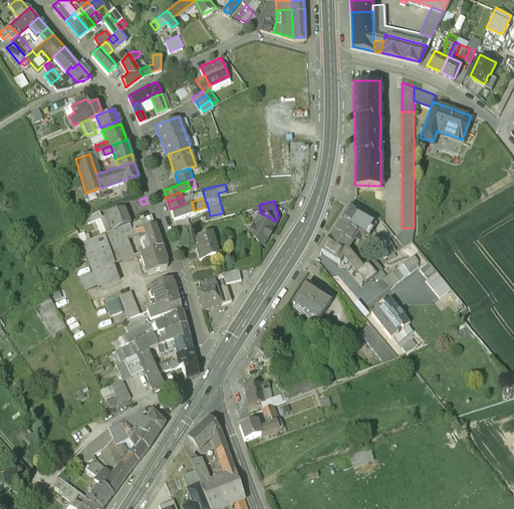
[(184,204),(170,209),(174,219),(181,216),(187,214),(194,211),(191,202),(184,204)]
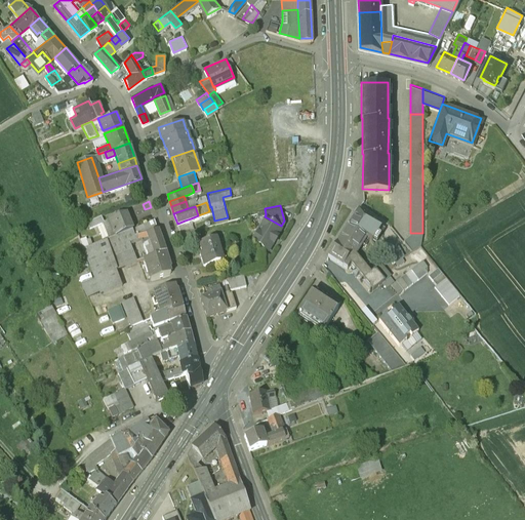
[(376,218),(357,207),(348,222),(365,234),(366,235),(376,218)]
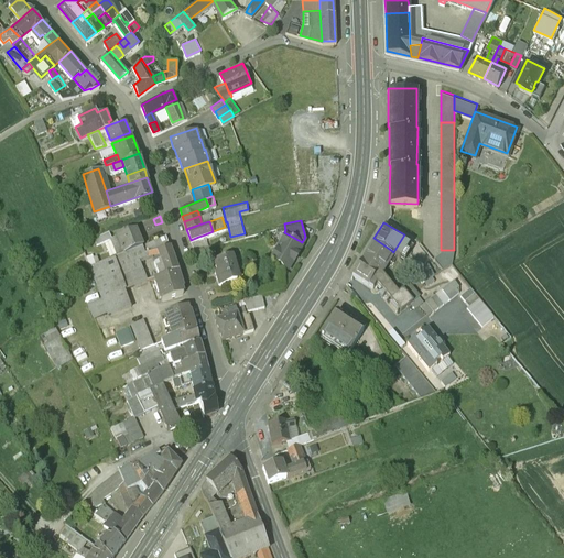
[(136,226),(117,232),(123,250),(142,242),(136,226)]
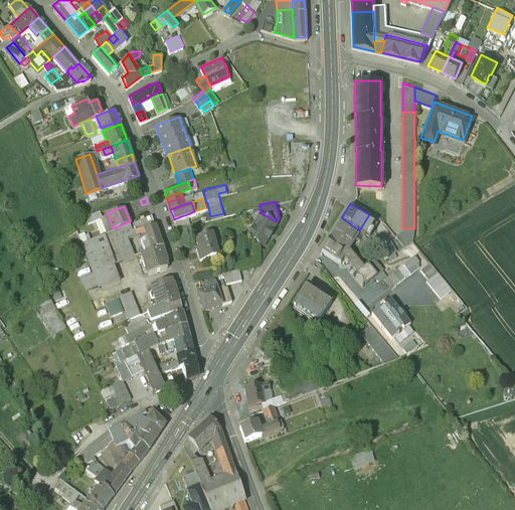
[(99,208),(84,214),(87,220),(101,215),(102,215),(101,214),(99,208)]
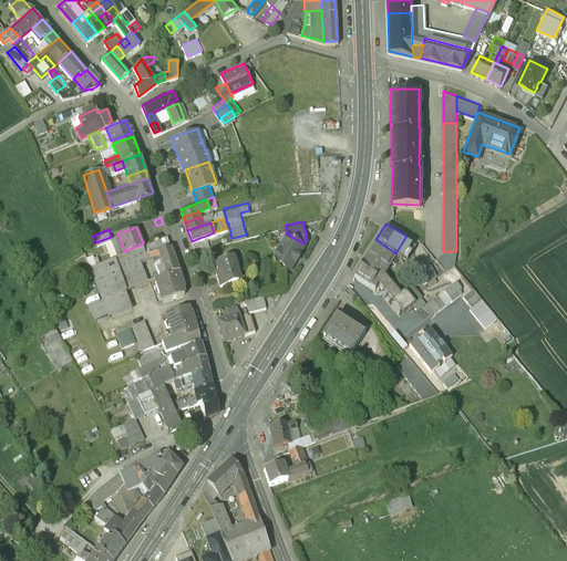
[(124,251),(117,234),(111,236),(112,237),(111,237),(117,255),(124,251)]
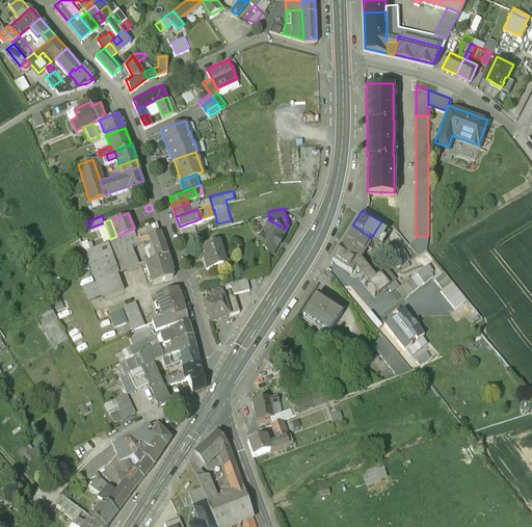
[(156,219),(136,228),(139,236),(144,234),(159,229),(156,219)]
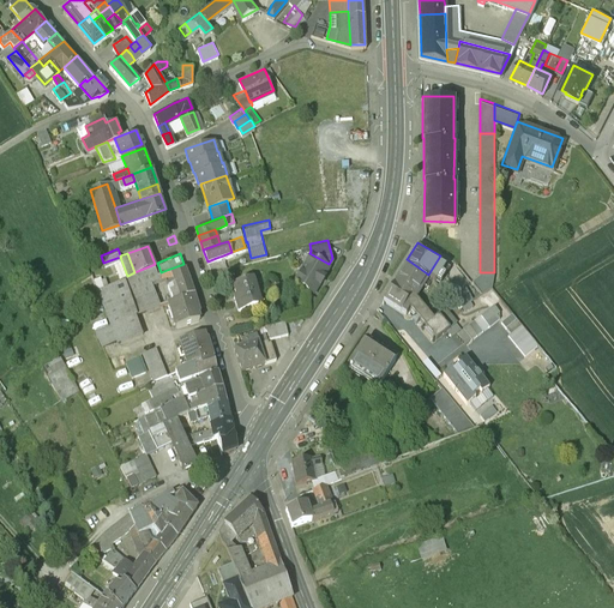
[(329,264),(309,253),(295,280),(313,290),(319,281),(319,282),(324,274),(324,272),(329,264)]
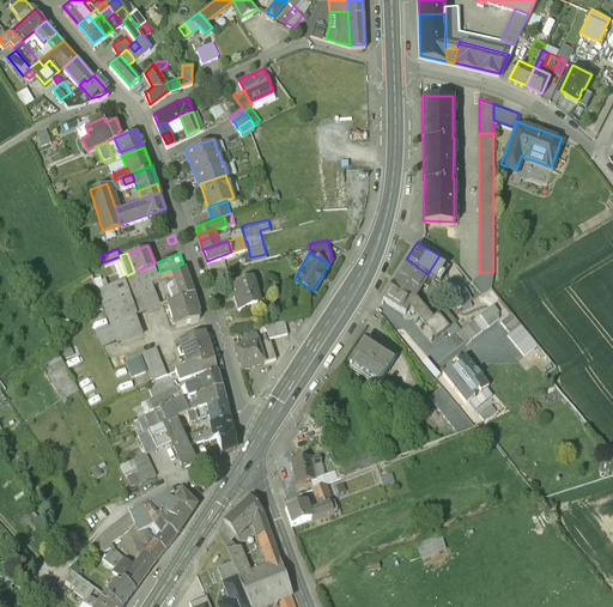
[(216,258),(207,261),(210,271),(219,267),(216,258)]
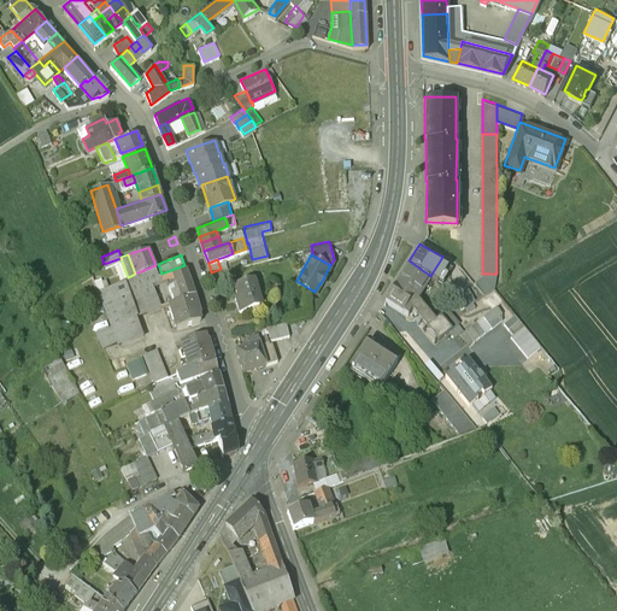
[(429,275),(409,260),(397,280),(413,291),(415,292),(419,291),(429,275)]
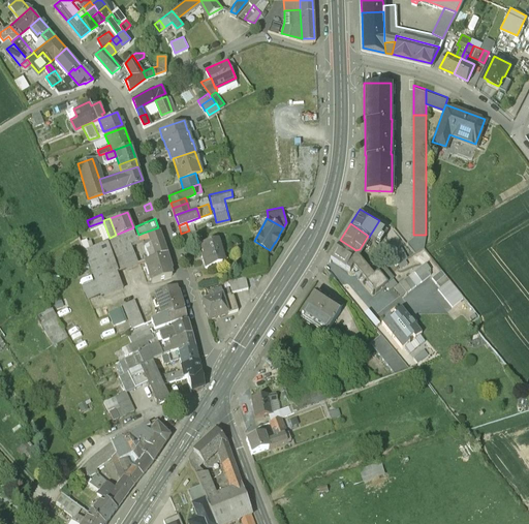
[(133,227),(116,235),(110,238),(106,239),(118,269),(137,262),(129,242),(139,238),(138,235),(135,226),(133,227)]
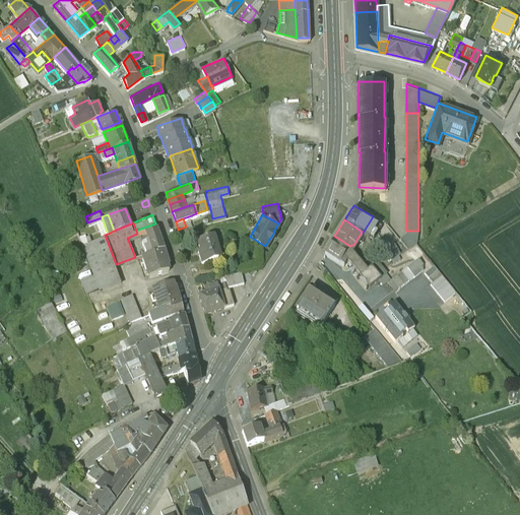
[(155,223),(141,229),(146,242),(143,243),(146,253),(142,254),(148,273),(169,267),(167,262),(169,261),(163,245),(155,223)]
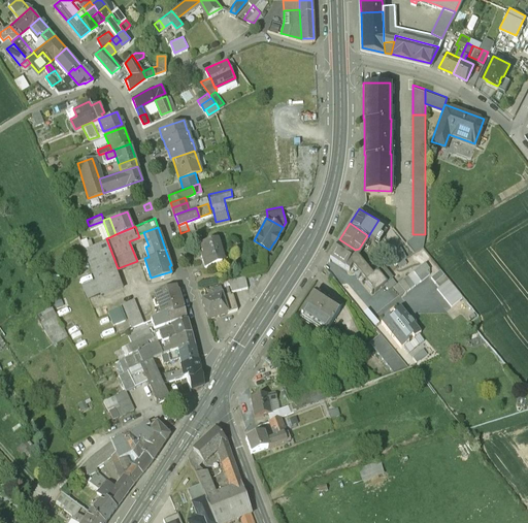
[(189,230),(180,233),(184,244),(193,241),(189,230)]
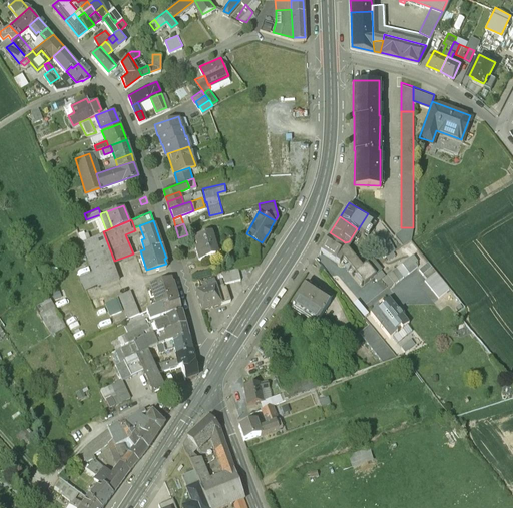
[(413,227),(401,227),(394,233),(402,242),(411,237),(413,227)]
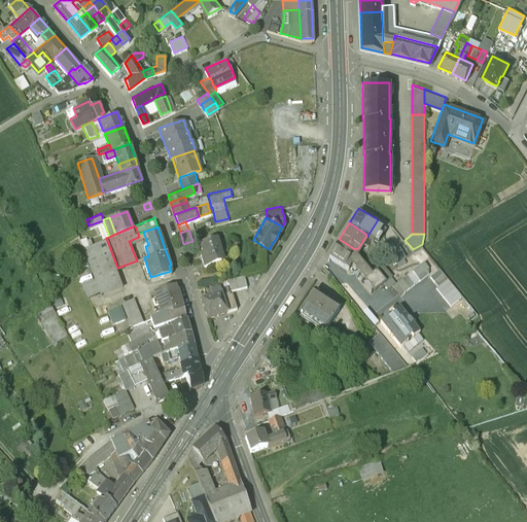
[(216,236),(200,241),(203,251),(201,251),(205,265),(220,259),(216,245),(219,245),(216,236)]
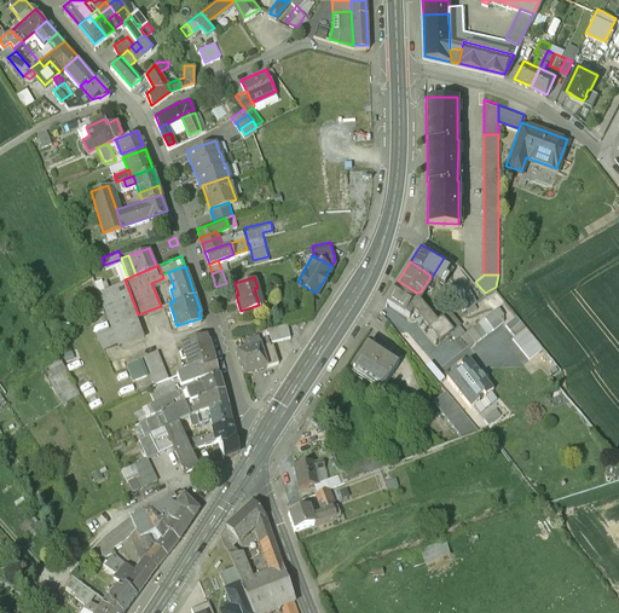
[(138,314),(125,279),(98,291),(111,327),(117,341),(117,342),(142,331),(136,316),(138,314)]
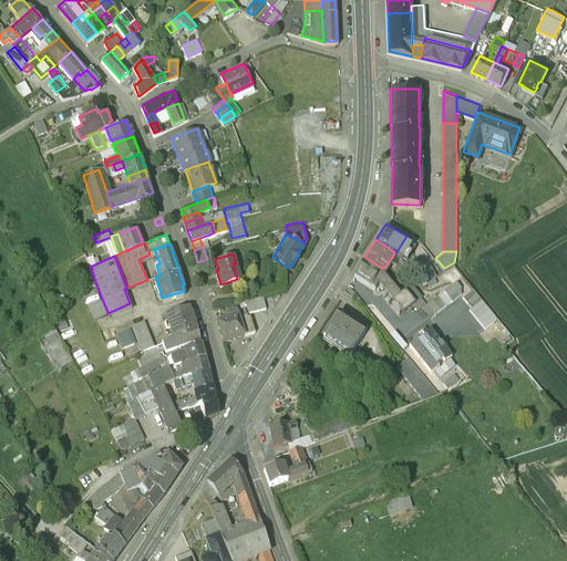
[(380,267),(364,257),(353,273),(374,286),(378,281),(402,310),(421,294),(411,282),(400,291),(381,268),(380,267)]
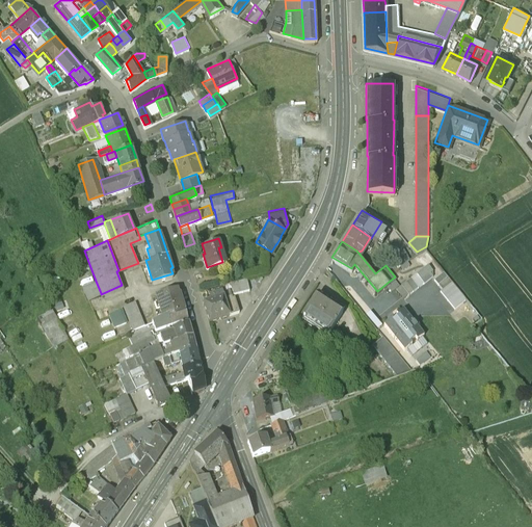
[(402,245),(391,252),(398,263),(408,257),(402,245)]
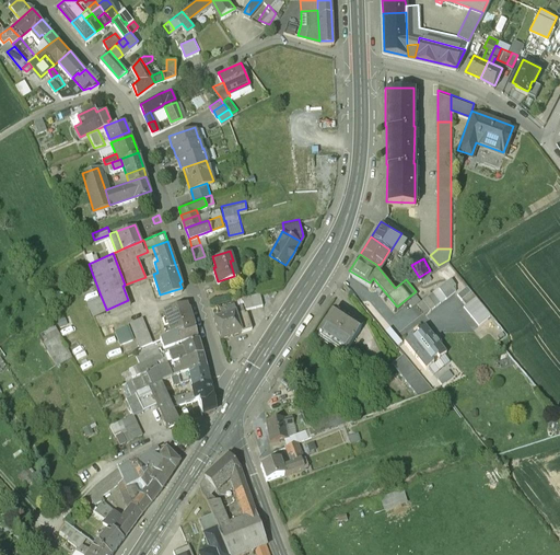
[(456,269),(451,274),(458,282),(464,278),(456,269)]
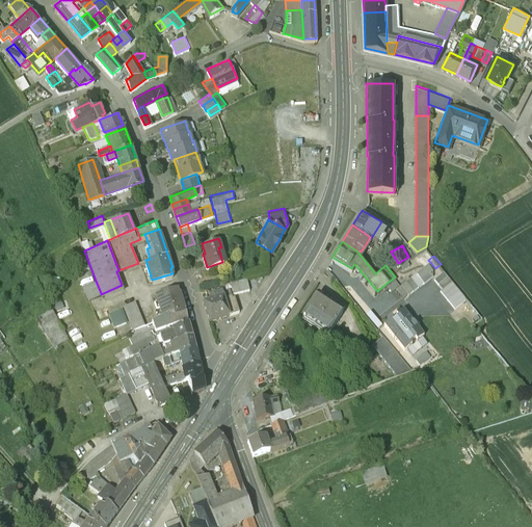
[(425,264),(417,271),(424,280),(432,272),(425,264)]
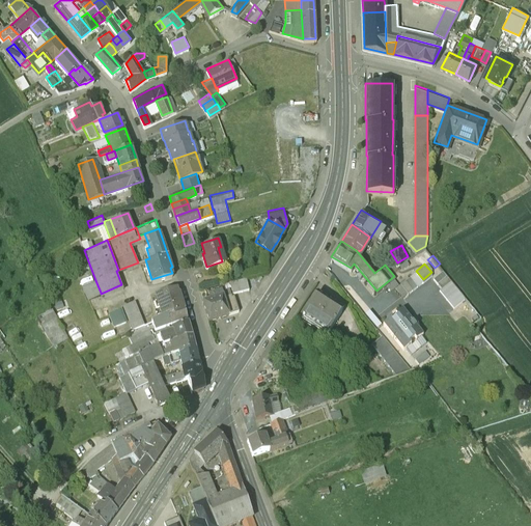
[(442,268),(434,275),(441,284),(450,277),(442,268)]
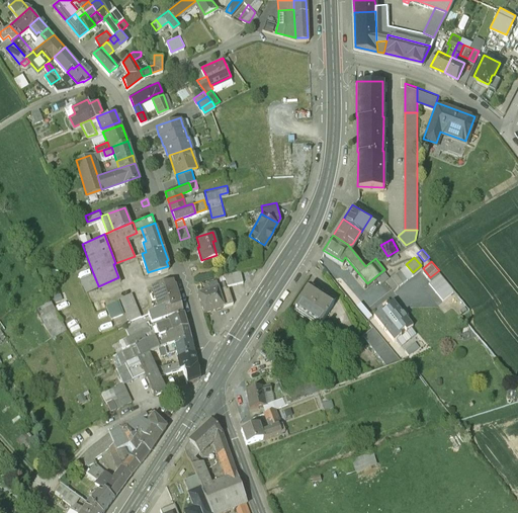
[(405,264),(391,275),(399,284),(412,273),(405,264)]
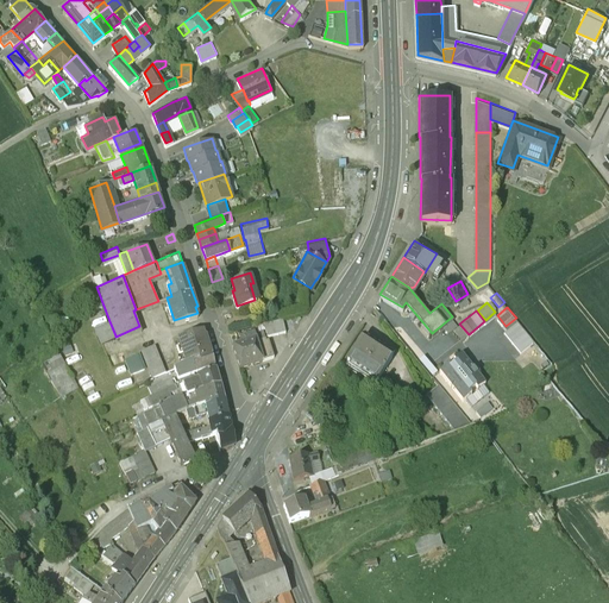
[(282,315),(263,320),(267,333),(286,328),(282,315)]
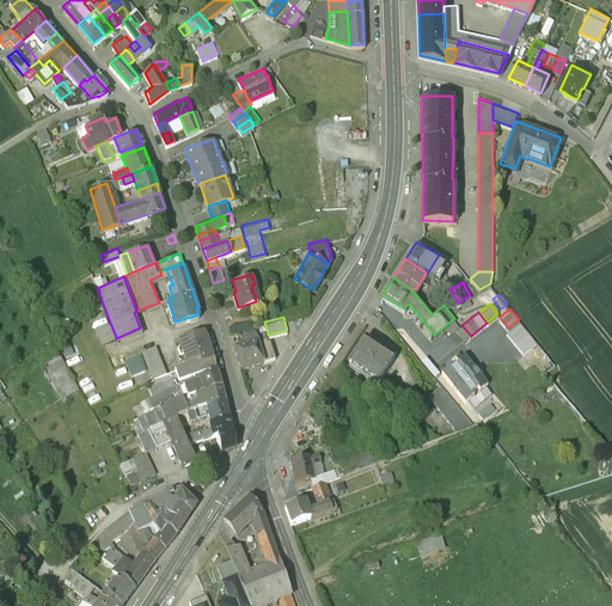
[(508,328),(506,330),(514,341),(527,330),(519,319),(508,328)]
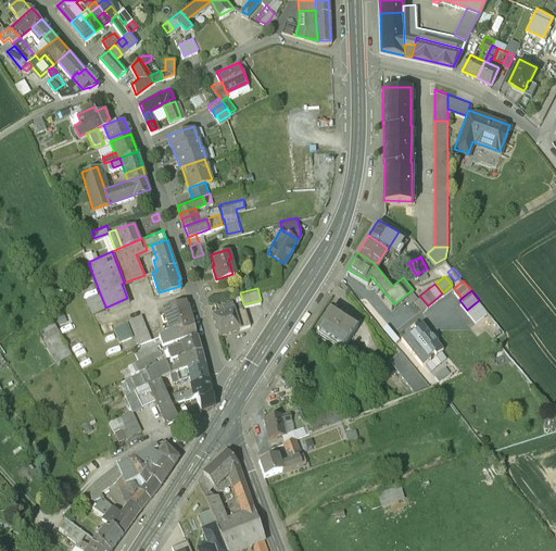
[(100,293),(87,299),(92,312),(105,307),(100,293)]
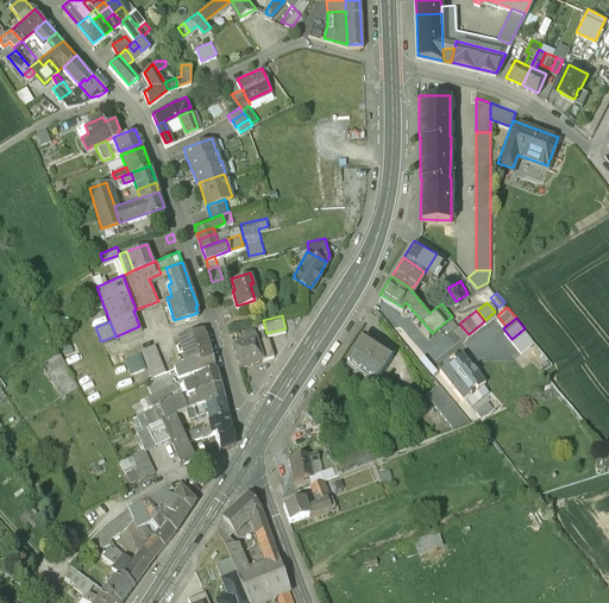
[(202,327),(179,334),(186,359),(193,356),(211,349),(205,332),(203,332),(202,327)]
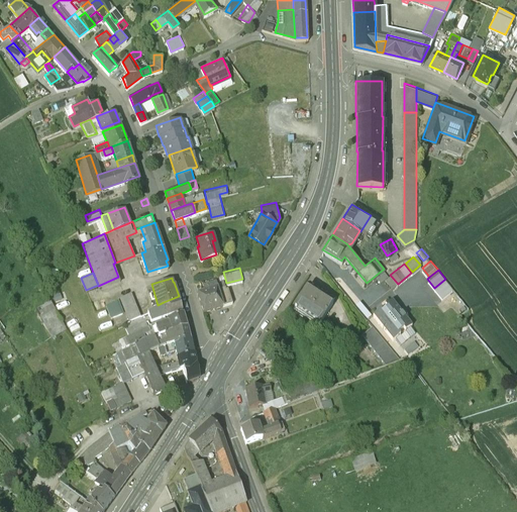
[(225,285),(223,278),(215,281),(217,287),(225,285)]
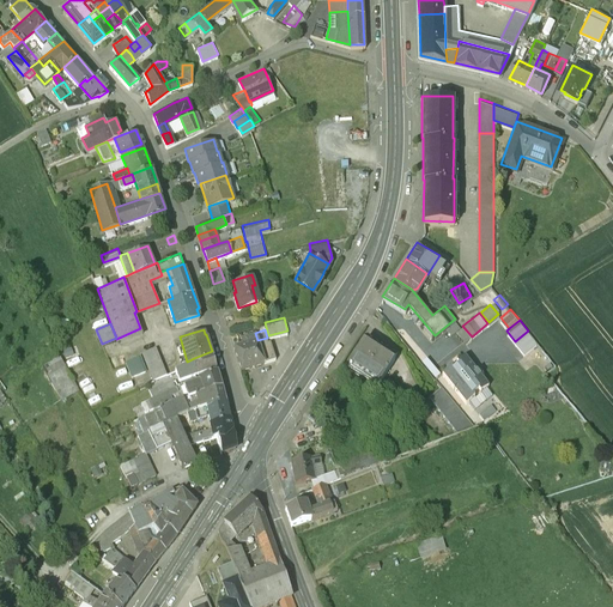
[(536,340),(528,331),(515,341),(523,351),(536,340)]
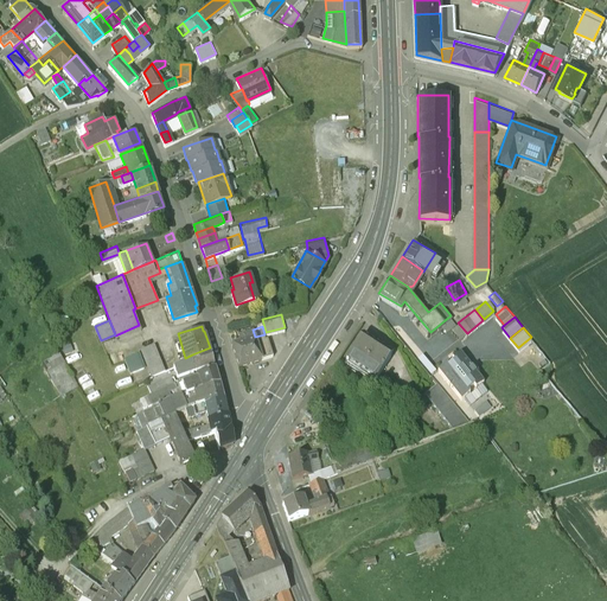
[(253,330),(253,328),(238,333),(241,338),(231,341),(238,363),(261,356),(255,337),(253,330)]
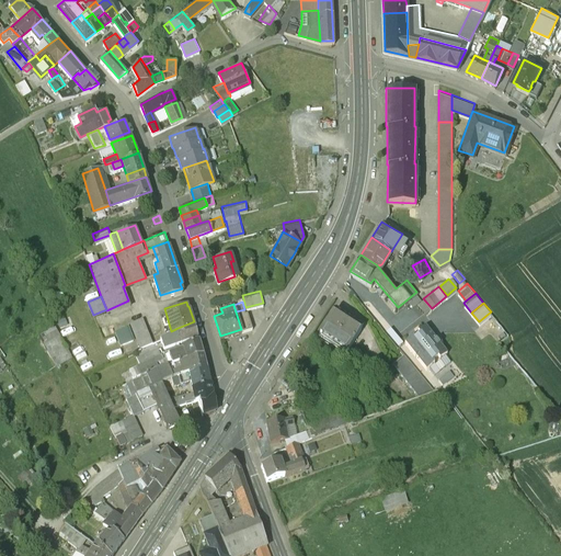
[(244,310),(244,309),(236,311),(241,329),(252,326),(247,310),(244,310)]
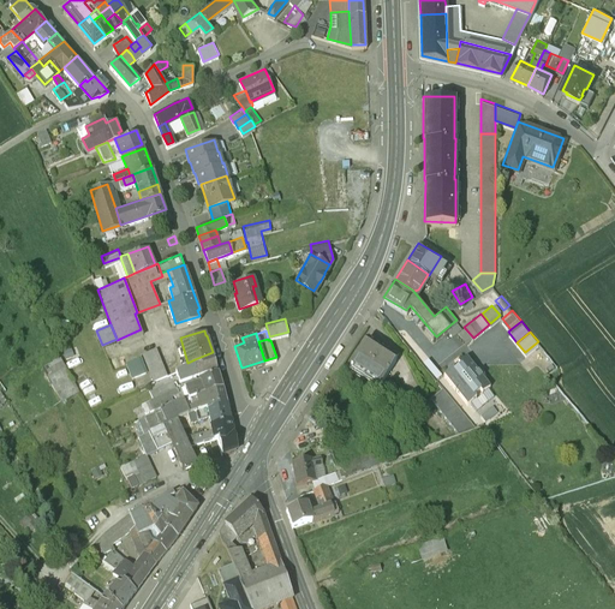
[(375,341),(374,344),(366,339),(348,366),(378,384),(395,358),(388,353),(389,351),(375,341)]
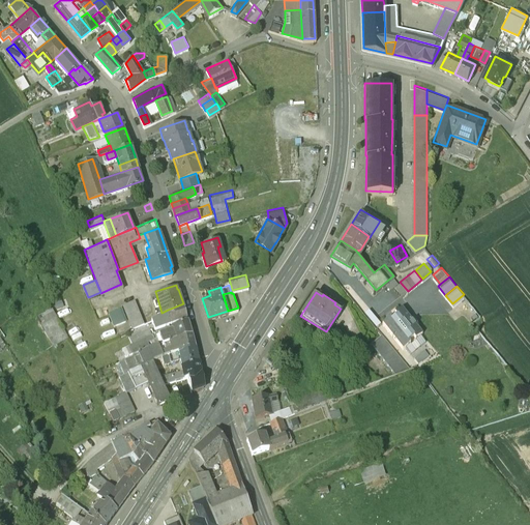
[(464,294),(452,303),(460,313),(471,303),(464,294)]
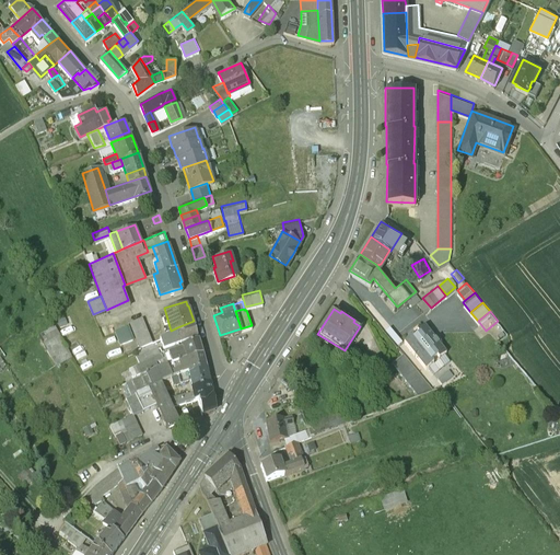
[(142,315),(129,321),(139,345),(152,339),(142,315)]
